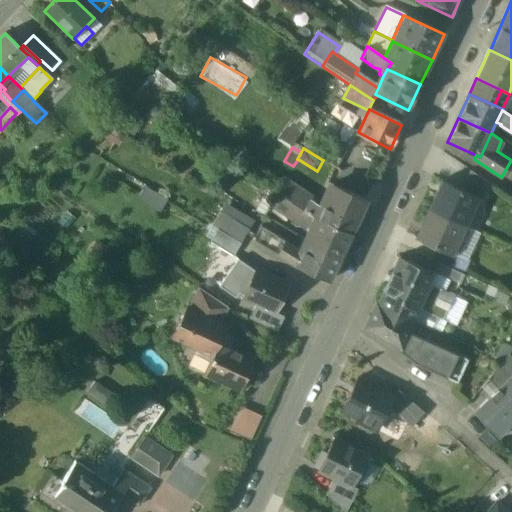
[(342,160),(326,151),(321,159),(323,160),(337,168),(342,160)]
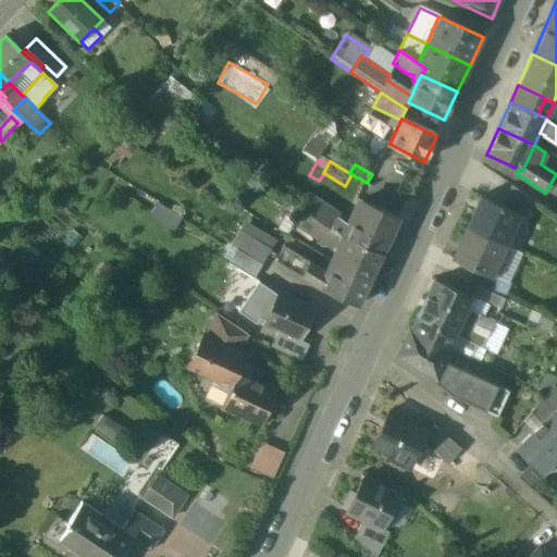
[(307,198),(280,181),(272,193),(299,210),(307,198)]
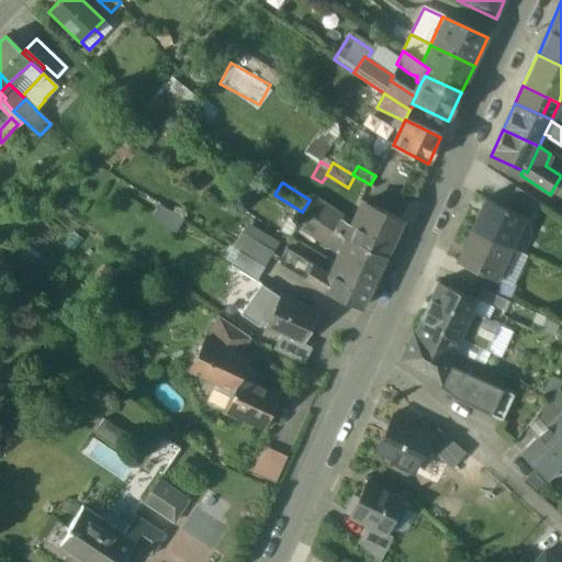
[(537,202),(515,188),(505,208),(524,216),(523,217),(528,220),(537,202)]
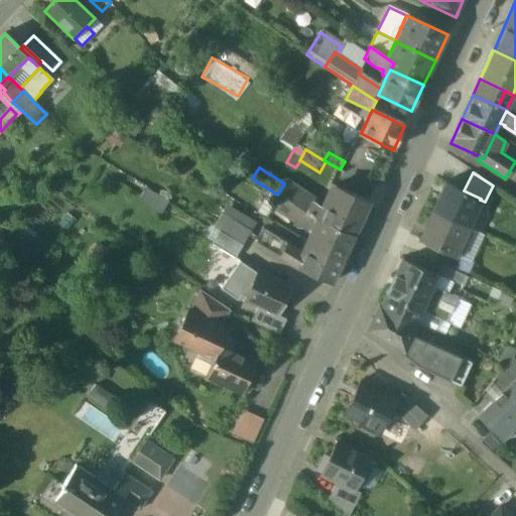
[(464,190),(446,182),(432,213),(473,231),(485,202),(480,200),(481,199),(464,190)]
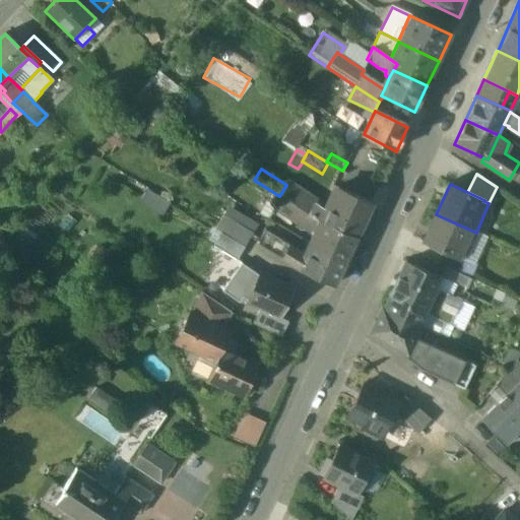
[(338,189),(326,214),(320,210),(320,206),(286,185),(279,196),(322,222),(356,238),(372,204),(338,189)]
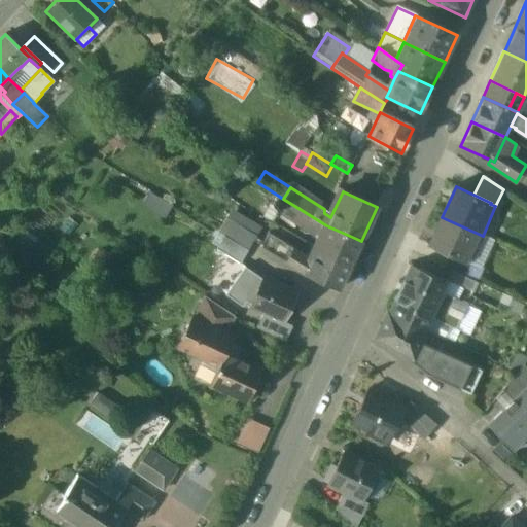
[(171,207),(157,199),(151,208),(164,217),(171,207)]
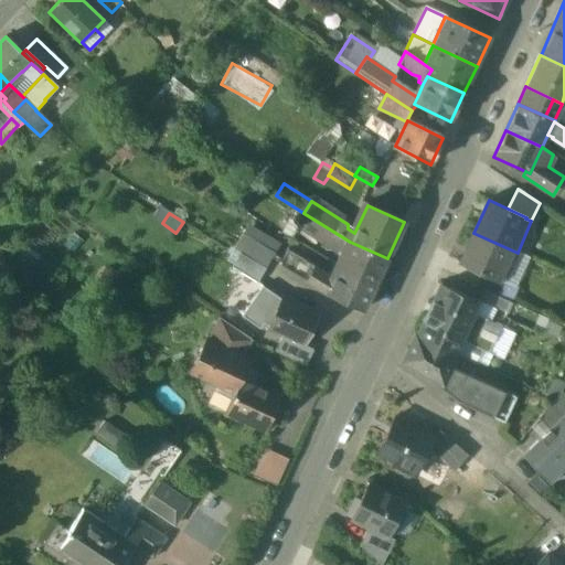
[(387,258),(350,242),(304,213),(297,226),(338,252),(345,252),(338,267),(375,285),(387,258)]
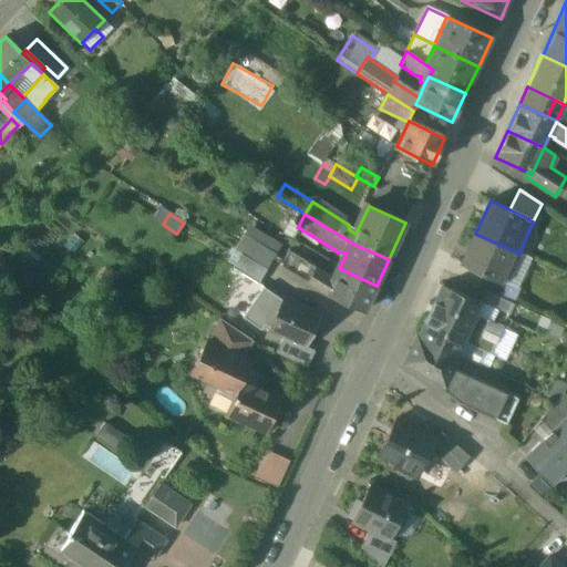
[(519,254),(475,234),(461,265),(481,274),(498,282),(498,281),(505,284),(519,254)]
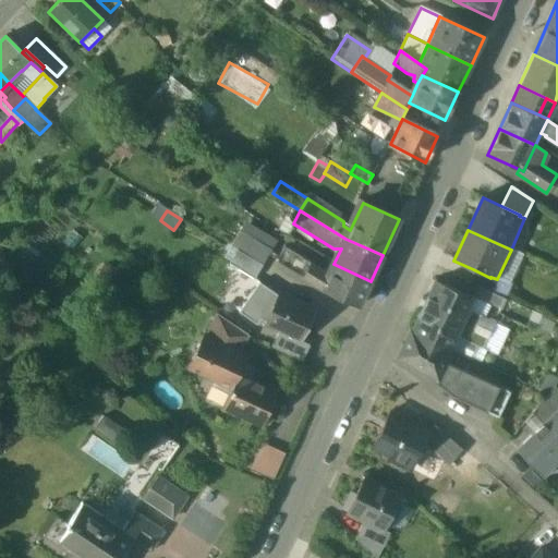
[(255,241),(240,232),(231,247),(238,251),(262,266),(270,250),(269,250),(255,241)]
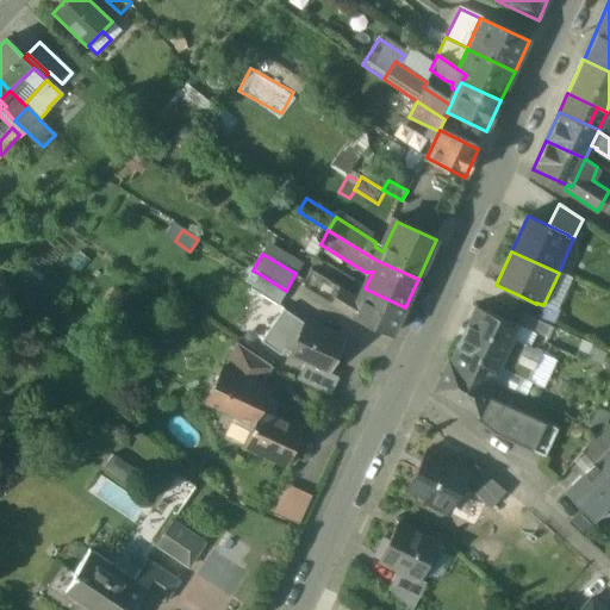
[(300,262),(285,254),(279,263),(294,273),(300,262)]
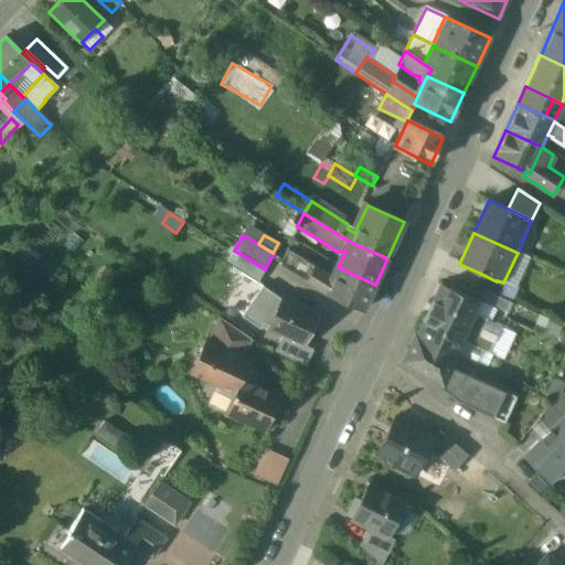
[(338,267),(333,277),(287,248),(279,265),(327,294),(364,310),(375,285),(338,267)]
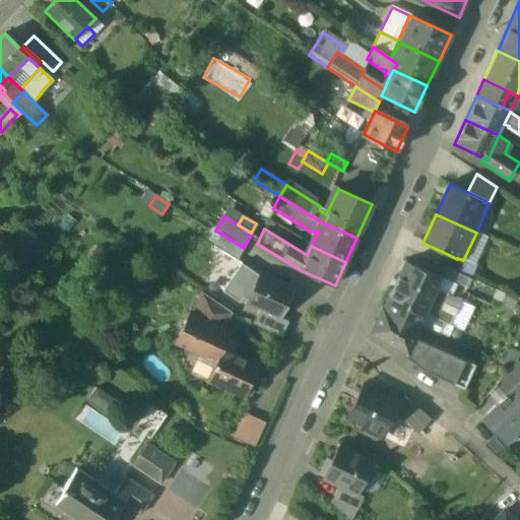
[(244,248),(221,234),(213,247),(237,261),(244,248)]
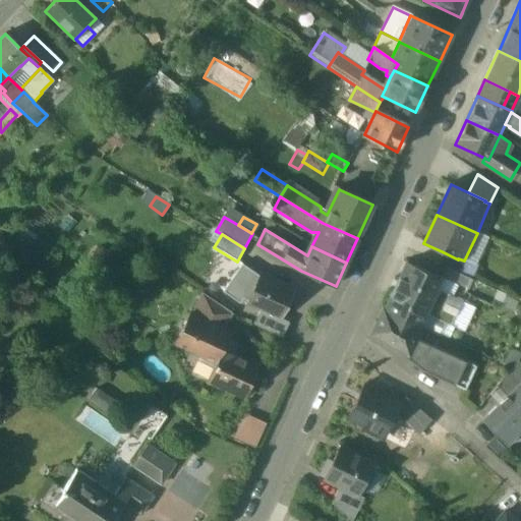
[(458,259),(442,251),(437,263),(447,268),(458,273),(464,261),(458,258),(458,259)]
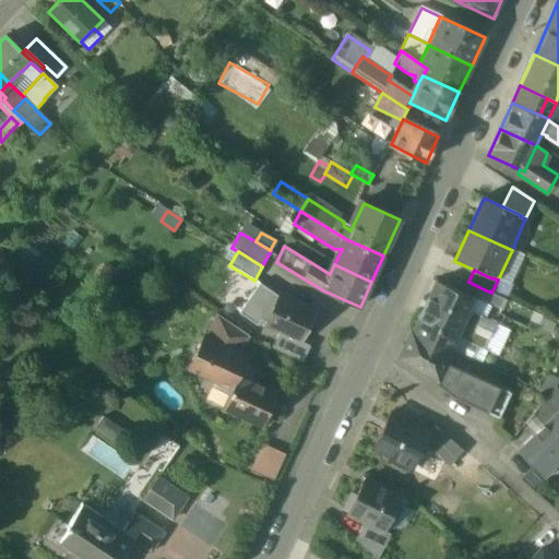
[(468,282),(452,275),(448,286),(475,298),(479,287),(468,282)]
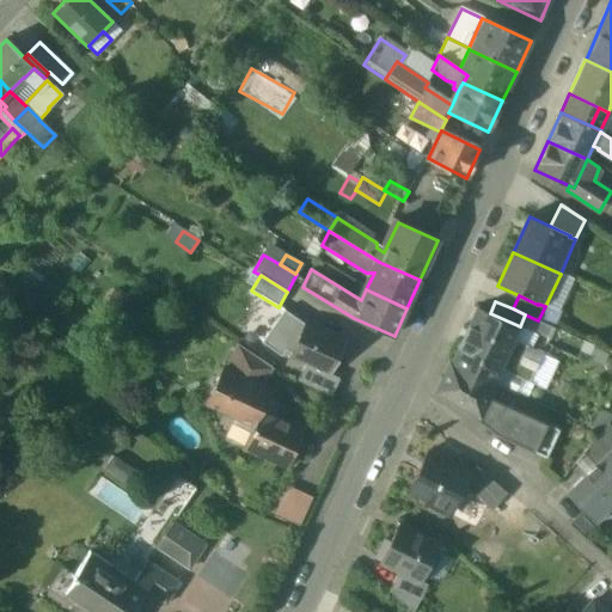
[(464,337),(534,369),(540,357),(512,344),(520,326),(490,313),(477,307),(464,337)]
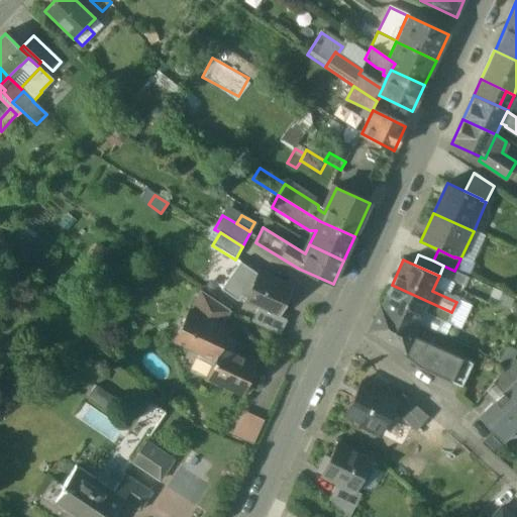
[(257,273),(240,262),(221,289),(238,301),(241,296),(245,298),(257,273)]
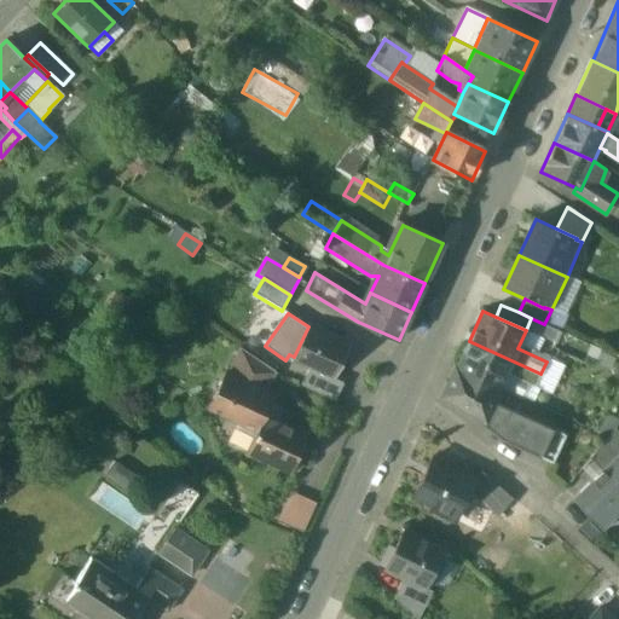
[(348,346),(308,327),(294,357),(291,360),(333,380),(348,346)]
